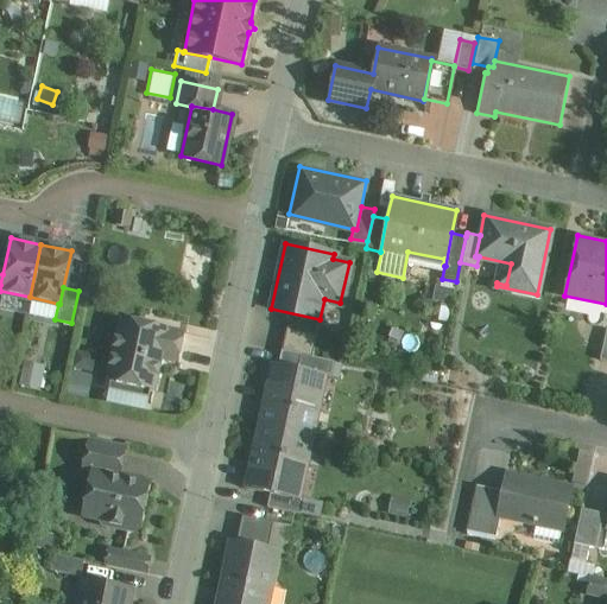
[(157,326),(118,318),(105,381),(155,390),(160,358),(150,356),(157,326)]
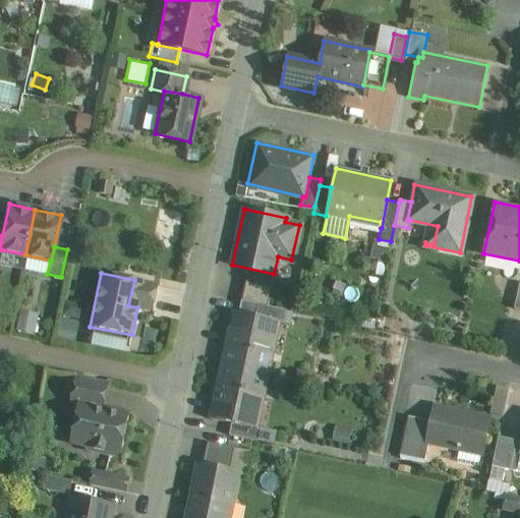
[(157,284),(134,280),(128,305),(137,307),(152,310),(157,284)]
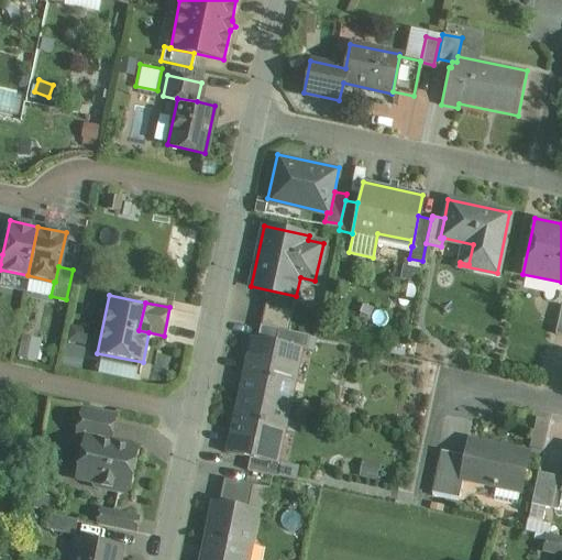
[(293,309),(264,303),(260,325),(288,330),(293,309)]
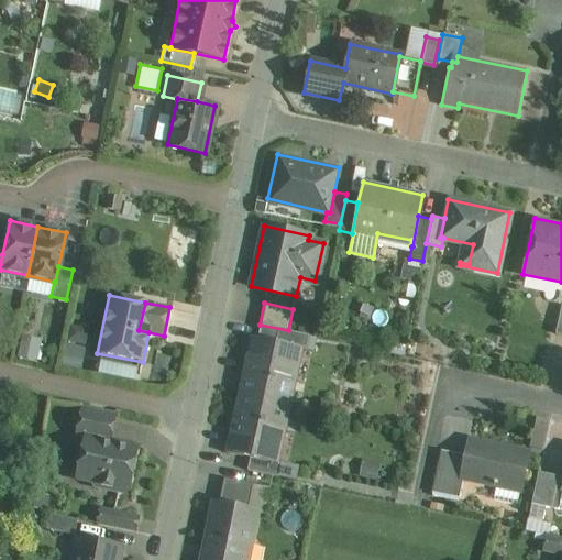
[(288,330),(260,325),(256,337),(298,347),(298,348),(306,349),(309,335),(288,330)]
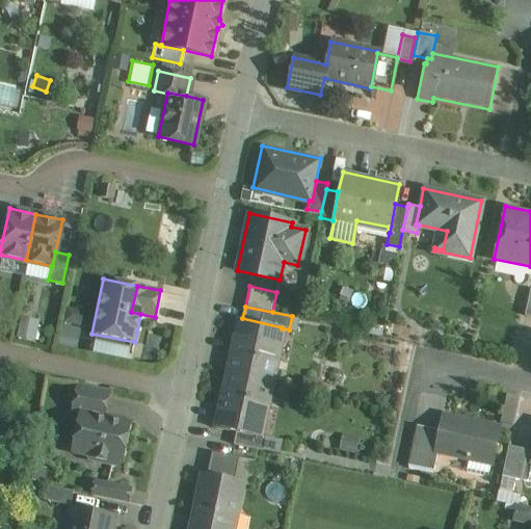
[(36,335),(36,315),(19,315),(19,335),(36,335)]
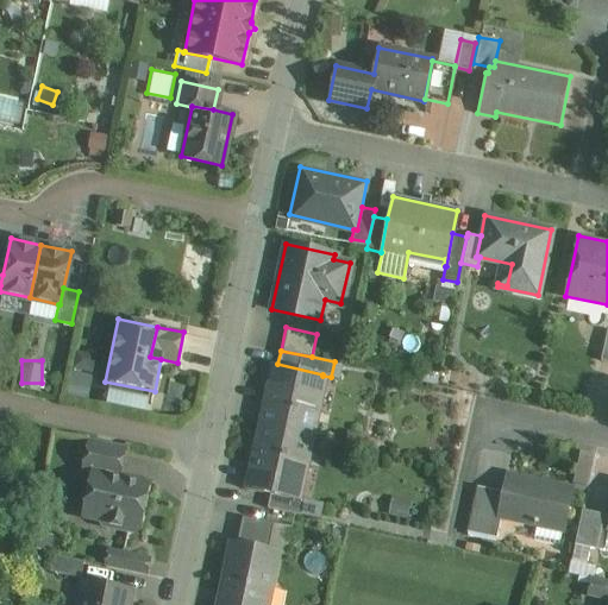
[(277,364),(270,363),(257,426),(262,427),(309,436),(323,376),(323,375),(277,364)]
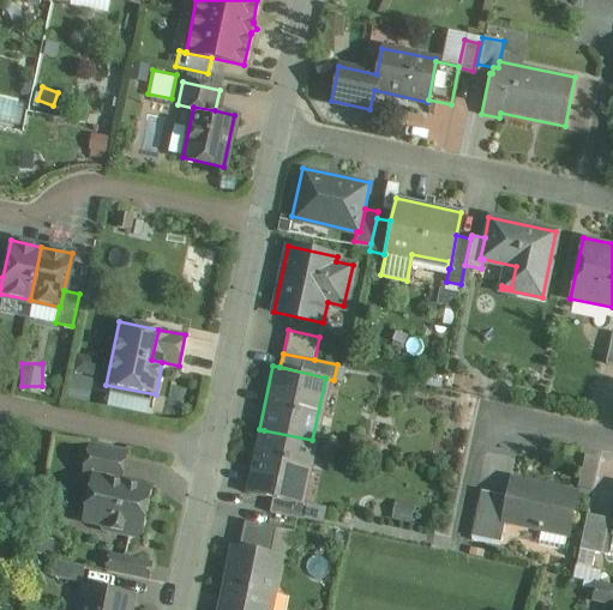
[(110,390),(108,403),(146,410),(149,398),(110,390)]
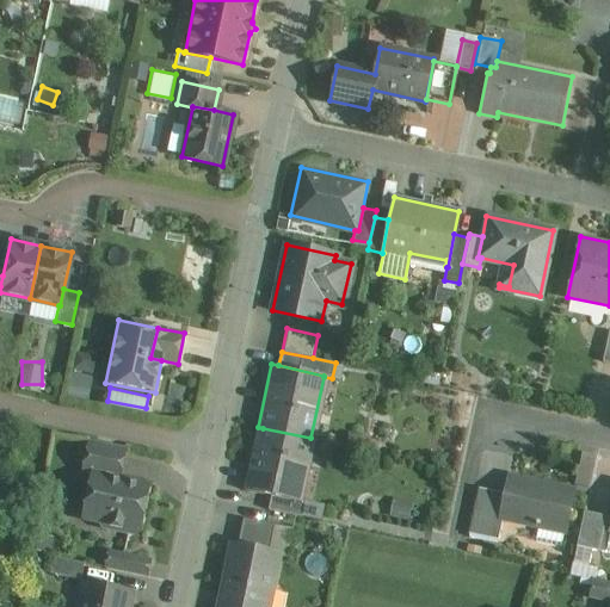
[(310,438),(263,428),(253,471),(248,470),(244,489),(271,494),(297,500),(297,499),(310,438)]
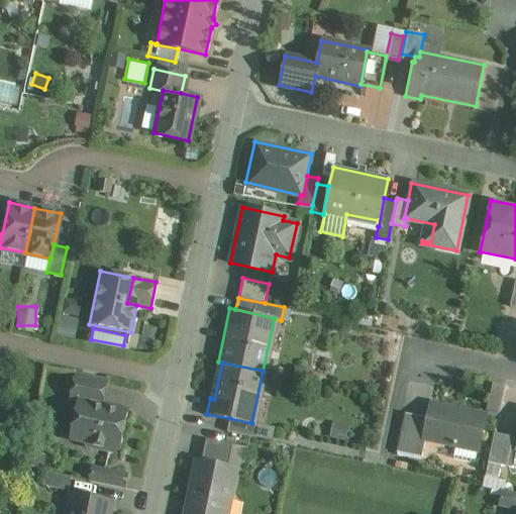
[(105,380),(74,374),(69,399),(77,401),(77,400),(100,405),(105,380)]
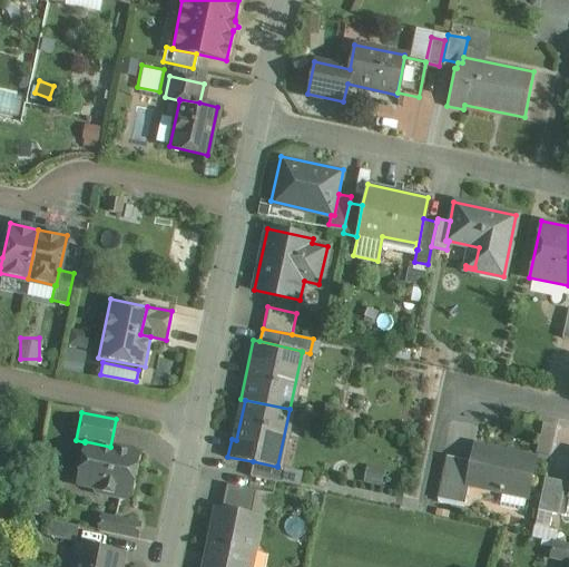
[(538,427),(533,450),(547,452),(551,430),(538,427)]
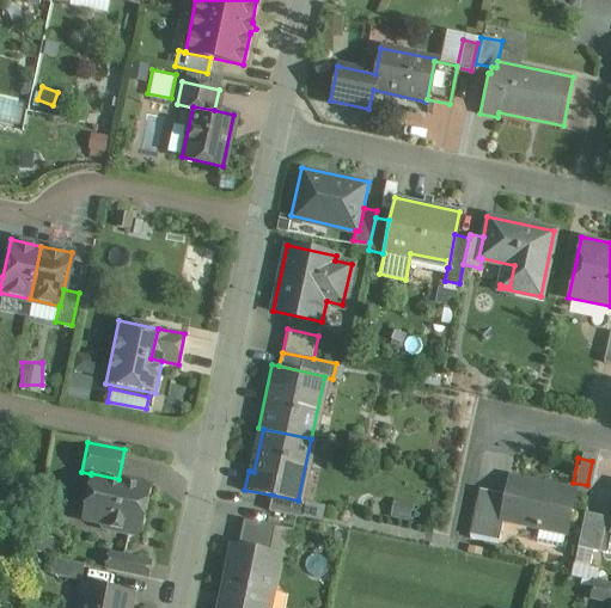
[(118,479),(91,473),(91,474),(83,514),(96,517),(103,527),(134,533),(140,529),(150,485),(118,479)]
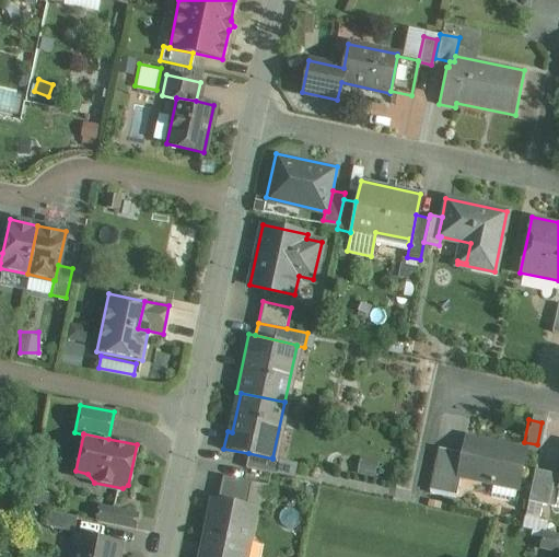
[(526,449),(467,436),(463,452),(458,475),(459,475),(517,487),(526,449)]
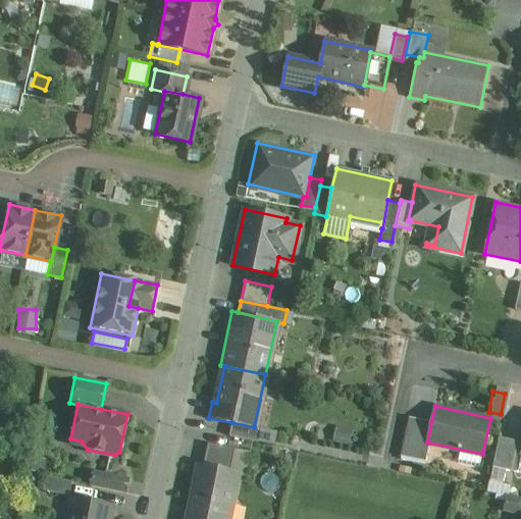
[(431,421),(408,416),(400,456),(425,461),(428,443),(427,443),(431,421)]
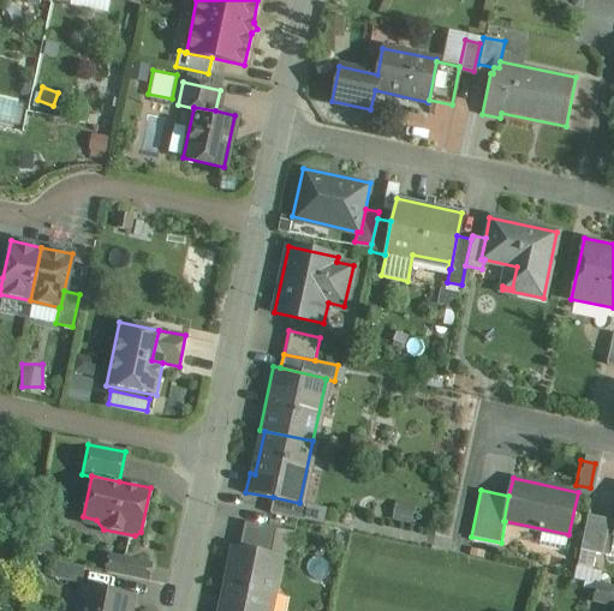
[(308,503),(299,502),(299,503),(273,497),(269,511),(304,520),(308,503)]
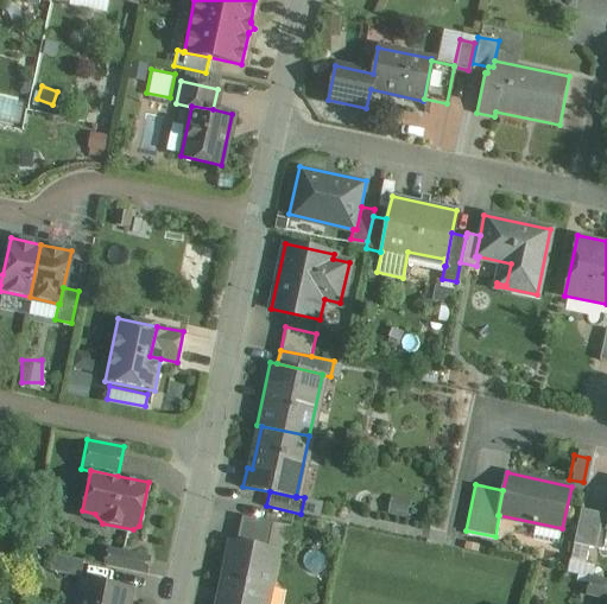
[(304,497),(301,514),(317,516),(321,501),(304,497)]
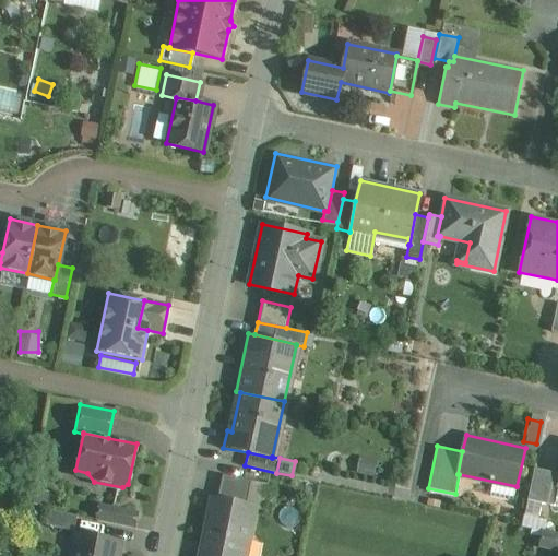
[(557,477),(557,472),(534,466),(526,499),(553,505),(557,486),(557,477)]
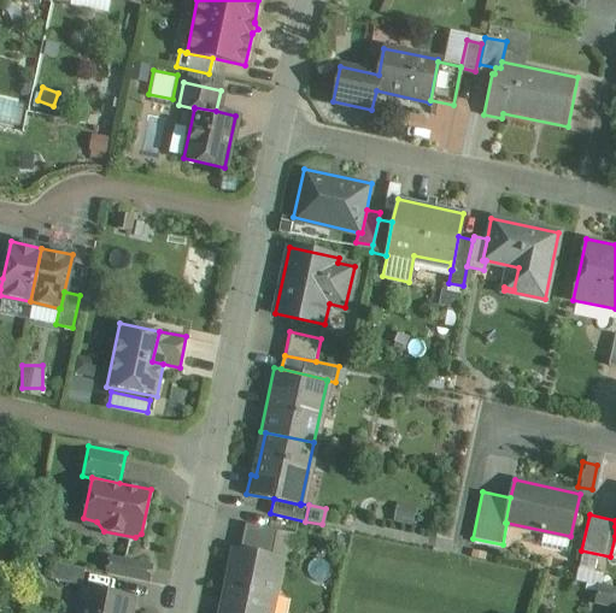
[(277,530),(246,523),(240,550),(271,558),(277,530)]
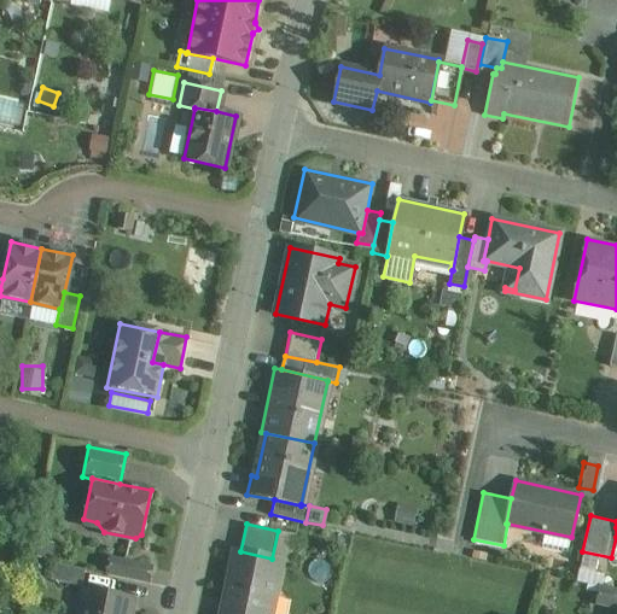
[(240,551),(236,550),(221,613),(269,613),(281,561),(272,559),(240,551)]
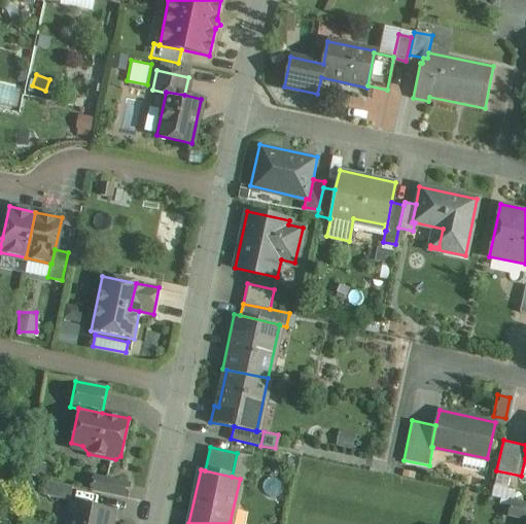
[(129,483),(104,478),(102,490),(126,495),(129,483)]
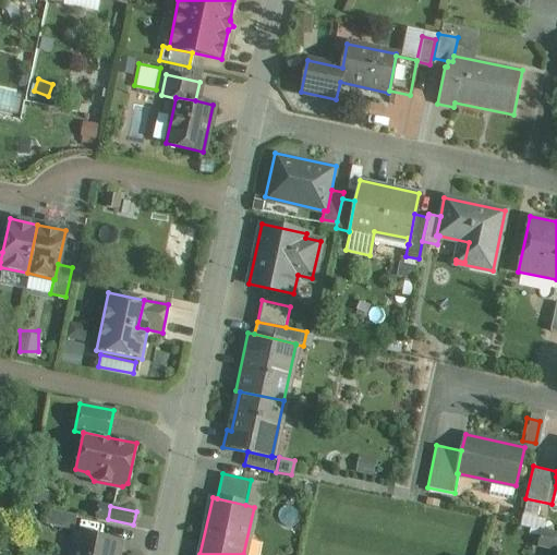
[(75,514),(48,508),(45,522),(73,529),(75,514)]
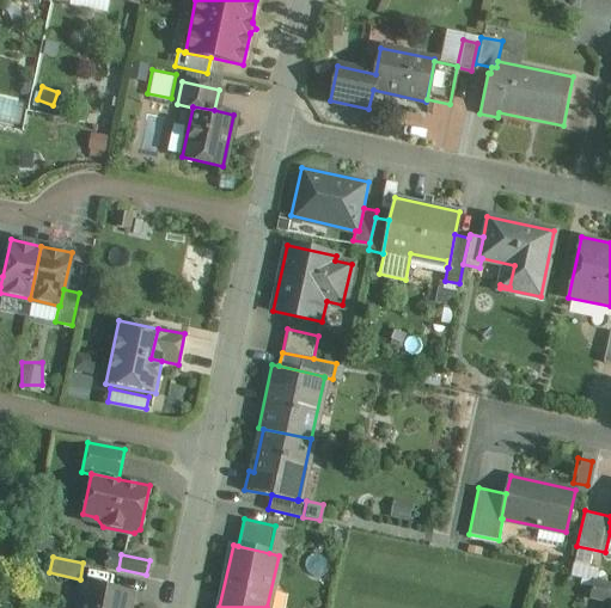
[(610,583),(594,581),(591,597),(610,601),(610,583)]
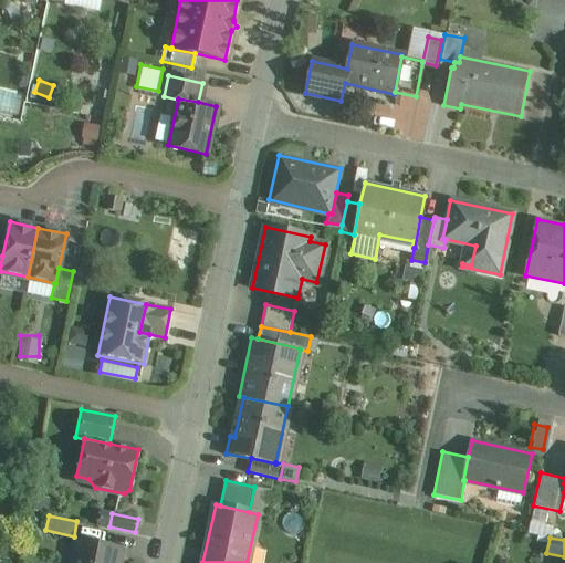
[(116,562),(119,550),(77,542),(73,562),(116,562)]
